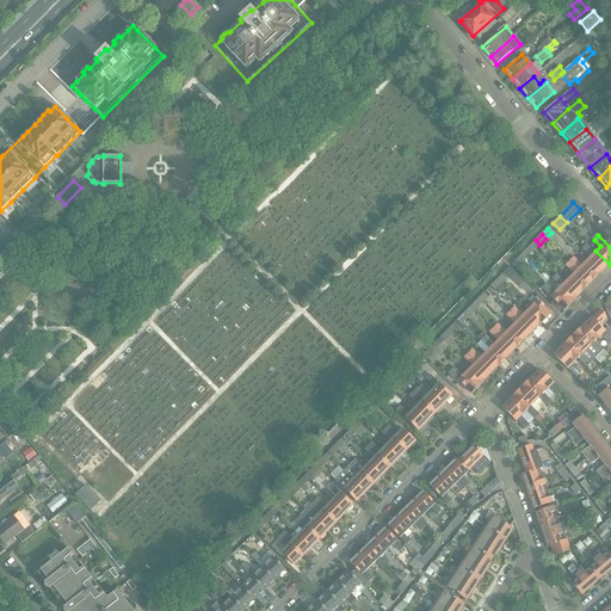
[(610,265),(596,251),(594,252),(586,242),(581,247),(591,255),(587,260),(599,273),(608,265),(608,266),(610,265)]
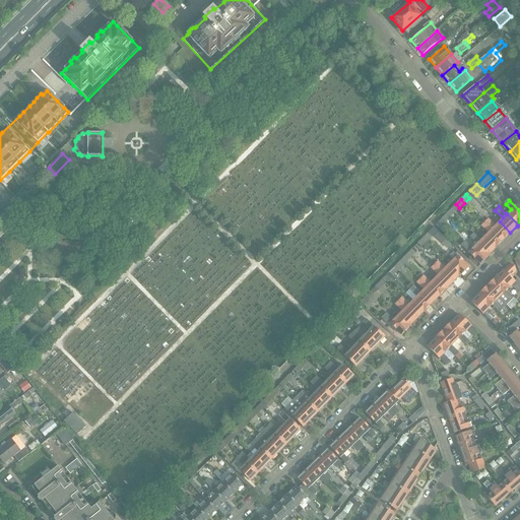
[(451,217),(456,212),(452,208),(447,213),(451,217)]
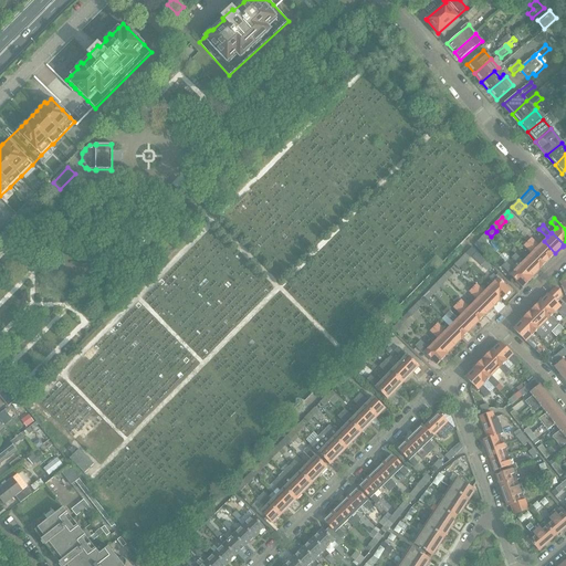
[(485,242),(491,237),(486,232),(481,238),(485,242)]
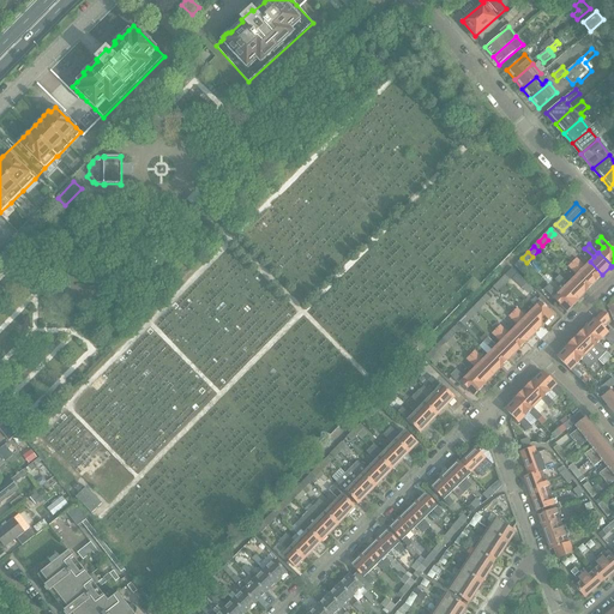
[(602,275),(590,262),(584,268),(571,254),(567,258),(571,262),(594,284),(602,275)]
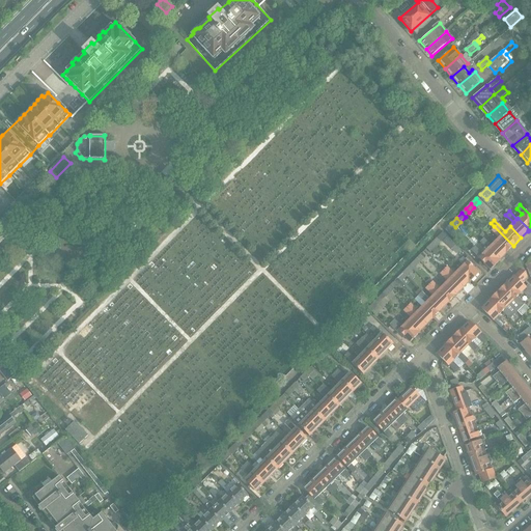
[(505,253),(513,246),(494,226),(491,229),(499,238),(495,242),(505,253)]
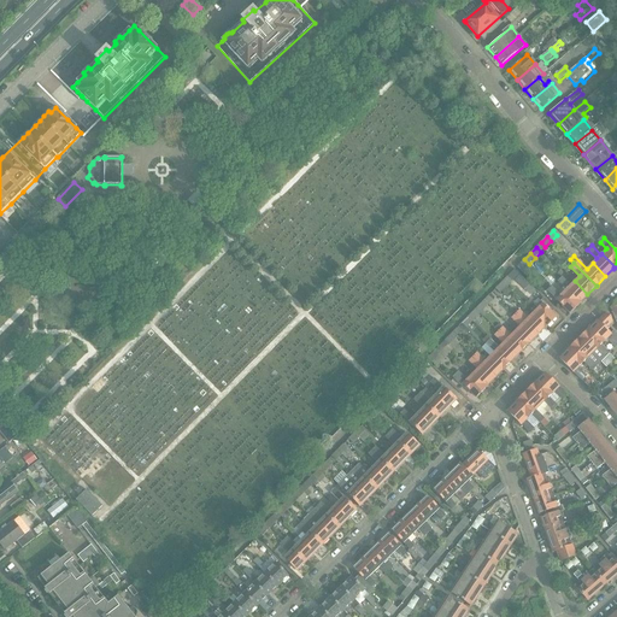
[(587,294),(575,281),(570,286),(560,276),(557,280),(566,289),(580,303),(581,303),(580,301),(587,294)]
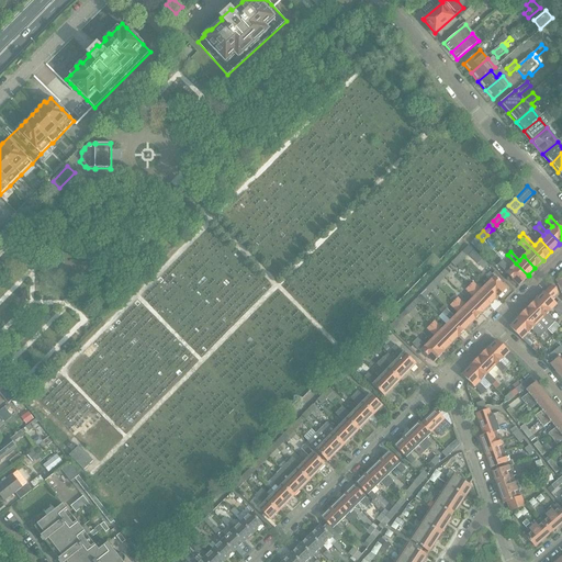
[(461,261),(467,256),(462,253),(457,258),(461,261)]
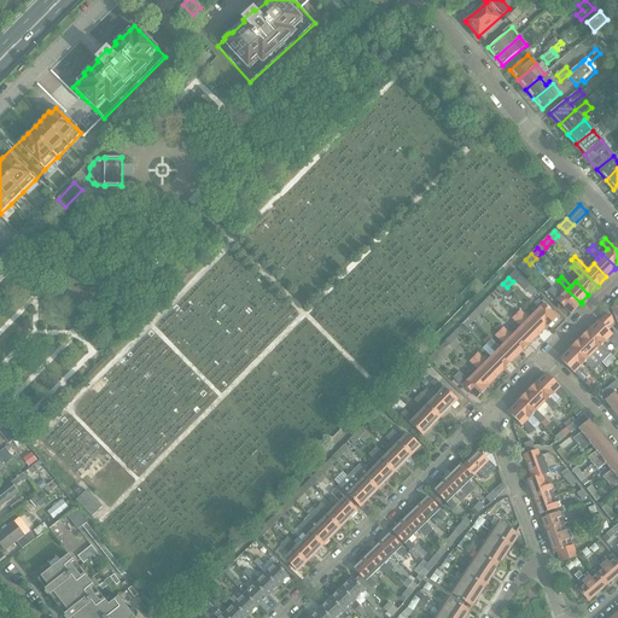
[(501,293),(507,287),(502,284),(496,290),(501,293)]
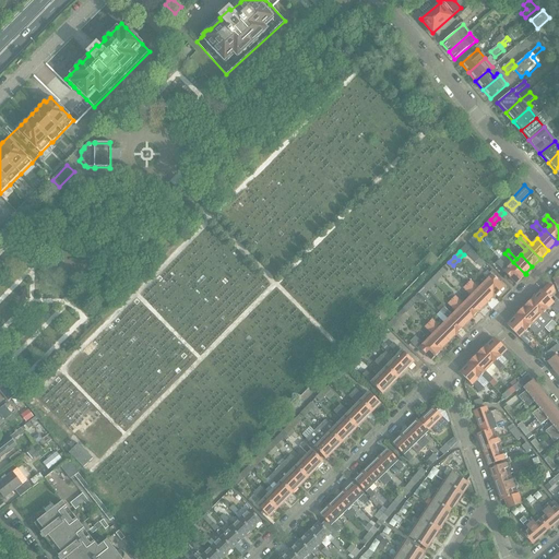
[(525,274),(513,262),(508,268),(501,262),(498,265),(516,284),(525,274)]
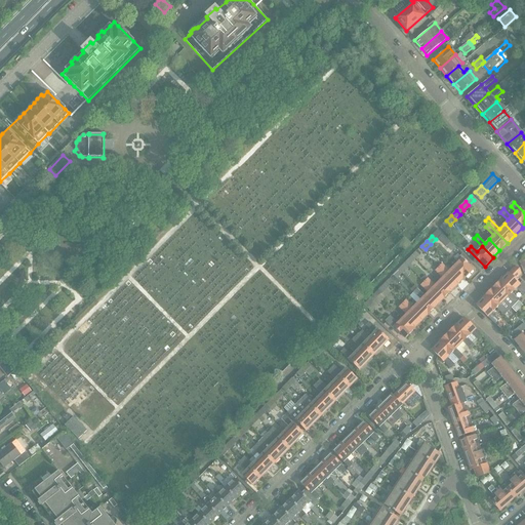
[(415,259),(420,254),(417,250),(412,255),(415,259)]
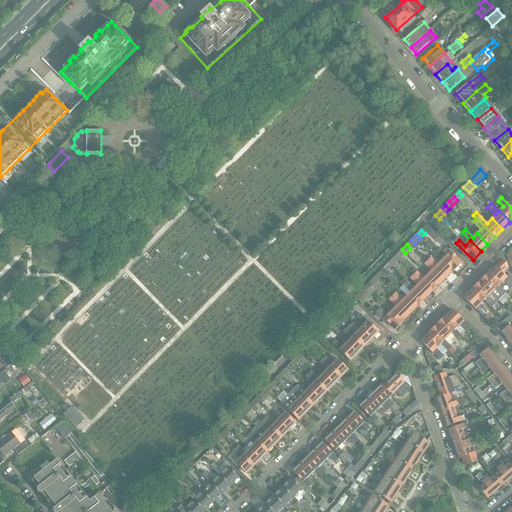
[(454,271),(461,263),(444,246),(441,249),(446,255),(442,259),(454,271)]
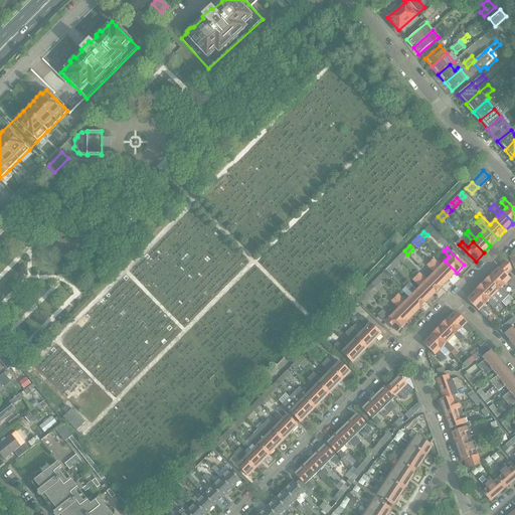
[(403,260),(407,254),(404,250),(399,256),(403,260)]
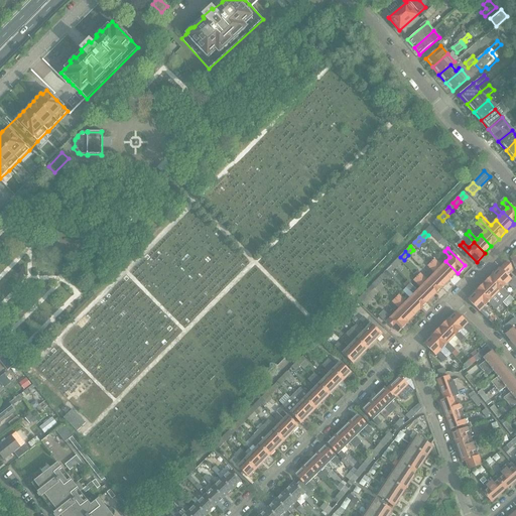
[(458,273),(445,261),(441,266),(433,258),(430,261),(449,280),(456,273),(457,274),(458,273)]
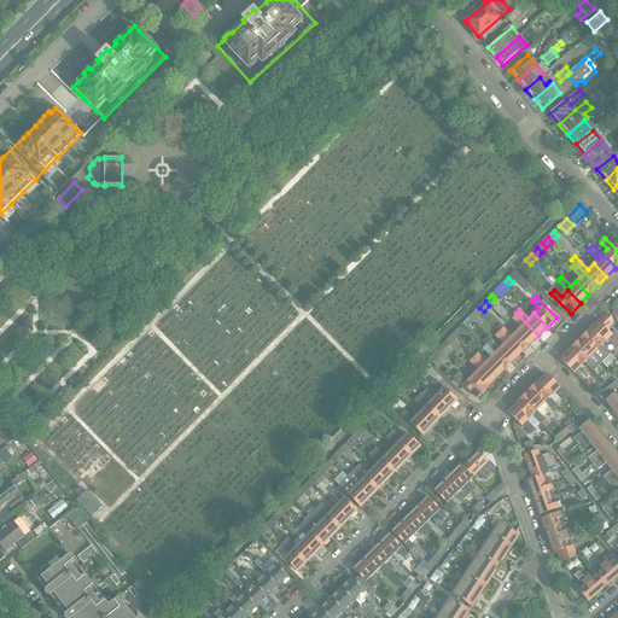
[(473,322),(479,316),(474,312),(468,319),(473,322)]
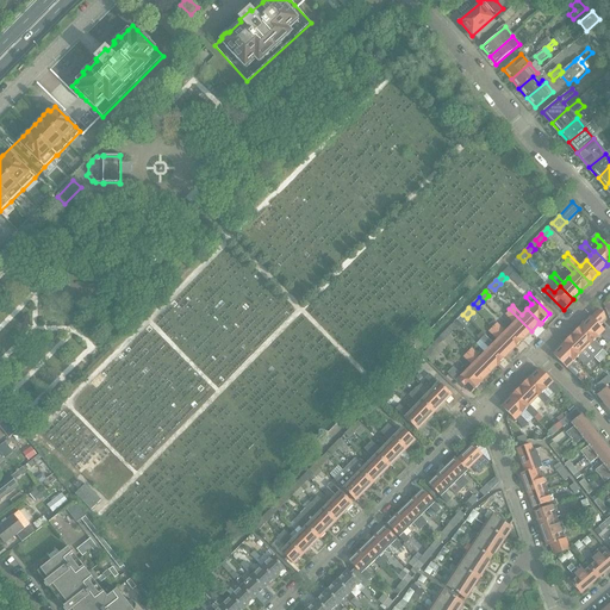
[(523,340),(531,331),(509,309),(504,312),(514,322),(510,327),(523,340)]
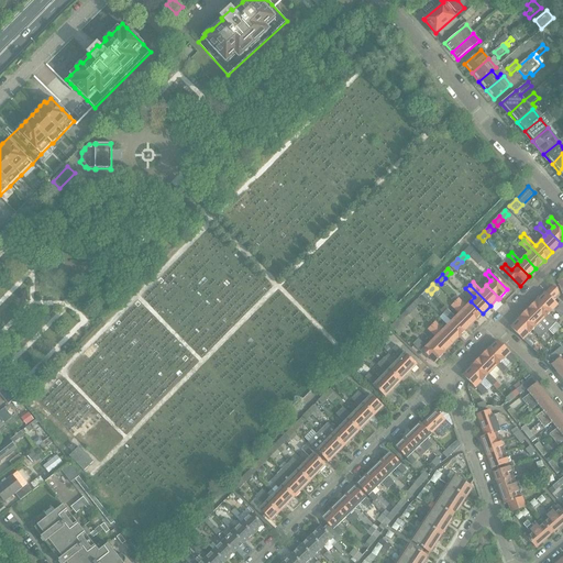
[(555,288),(552,287),(551,287),(544,294),(544,293),(534,302),(548,316),(552,310),(560,317),(560,316),(562,318),(562,316),(562,305),(560,302),(556,305),(553,301),(555,299),(554,298),(558,294),(555,288)]
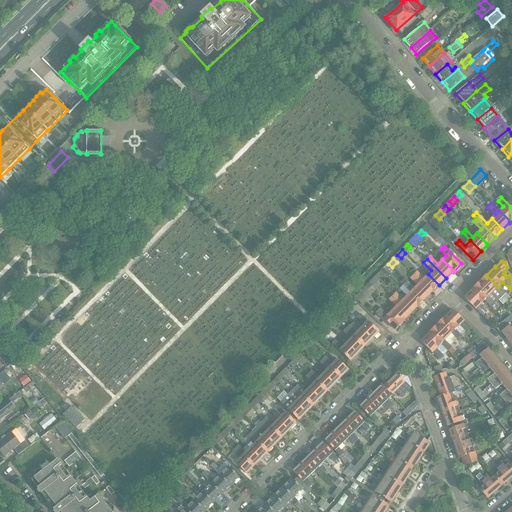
[(387,272),(392,267),(388,264),(383,269),(387,272)]
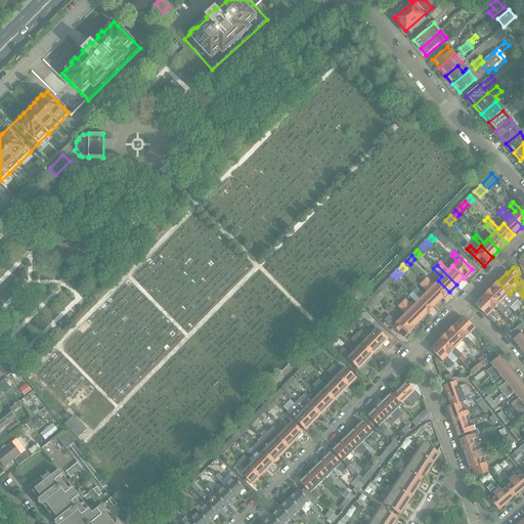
[(449,292),(438,280),(433,285),(425,276),(422,279),(441,299),(449,292)]
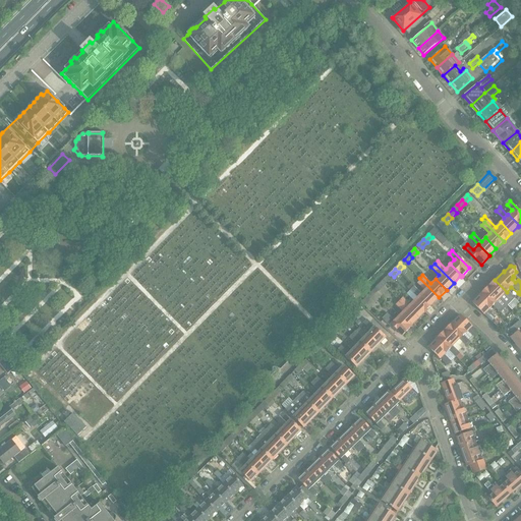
[(384,286),(389,281),(386,278),(381,283),(384,286)]
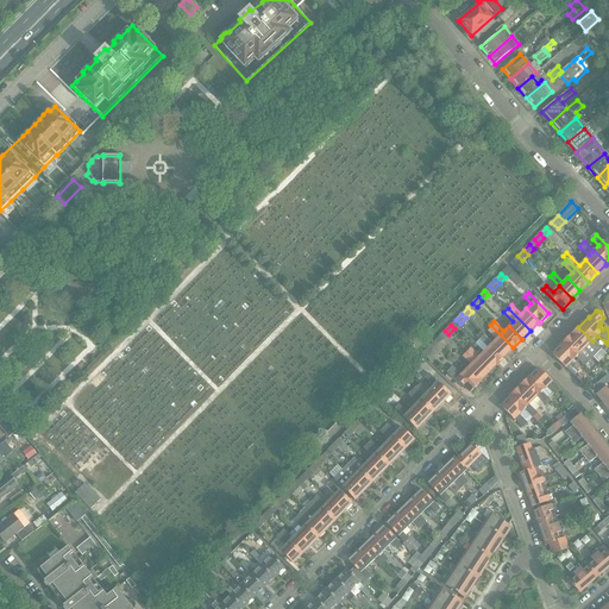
[(504,357),(513,347),(490,325),(487,328),(496,338),(491,344),(504,357)]
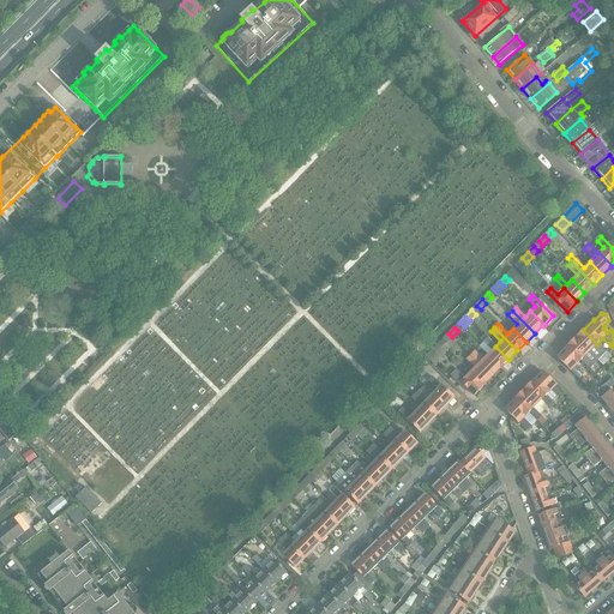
[(597,344),(583,330),(575,338),(597,361),(606,353),(597,344)]
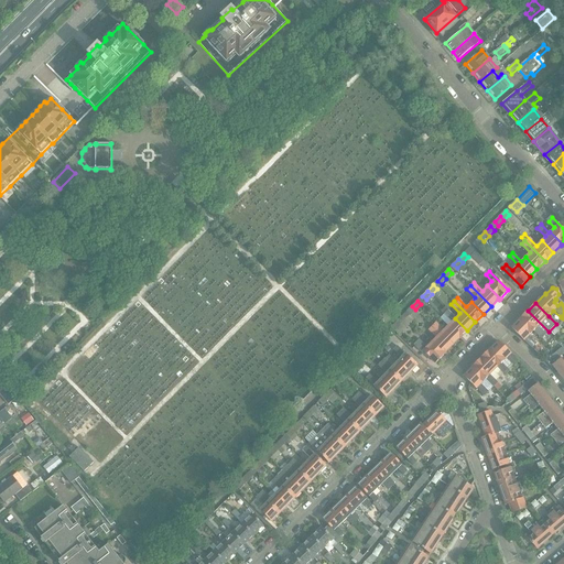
[(411,316),(415,310),(412,306),(407,312),(411,316)]
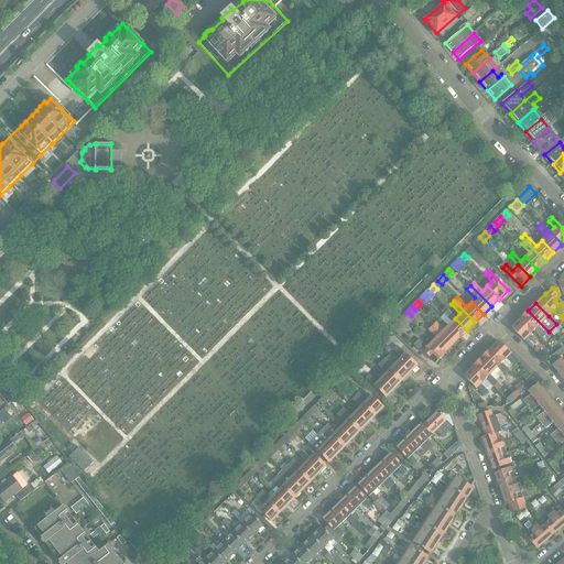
[(467,331),(455,318),(446,310),(443,313),(452,322),(447,325),(459,337),(467,331)]
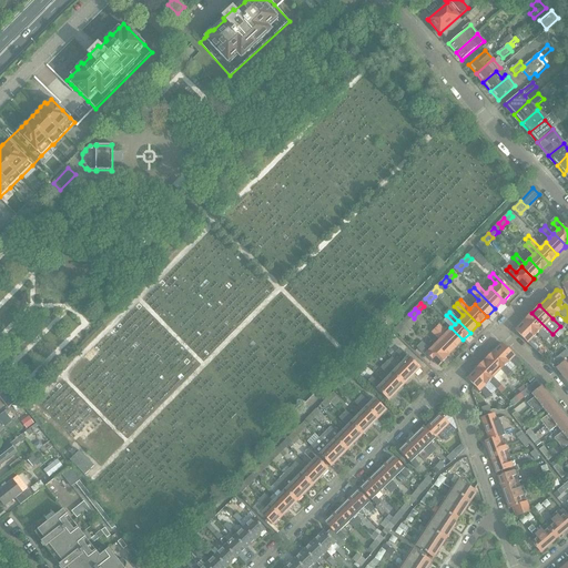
[(553,334),(531,313),(524,321),(536,334),(545,342),(553,334)]
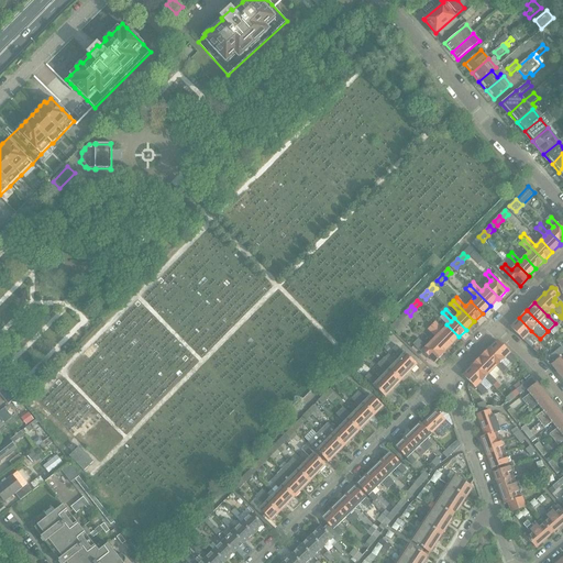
[(394,331),(407,318),(403,315),(390,328),(394,331)]
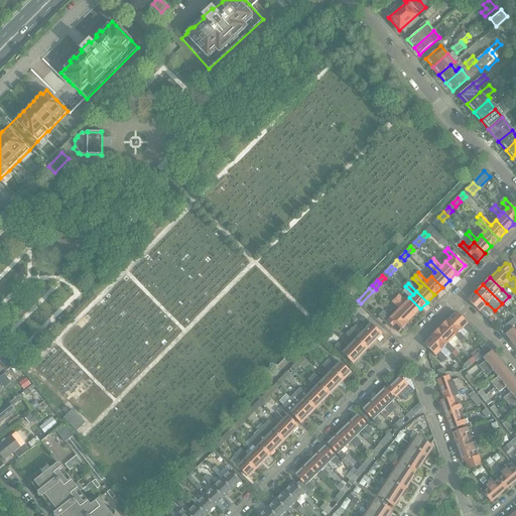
[(487,303),(476,291),(468,300),(485,317),(487,319),(490,315),(483,308),(487,303)]
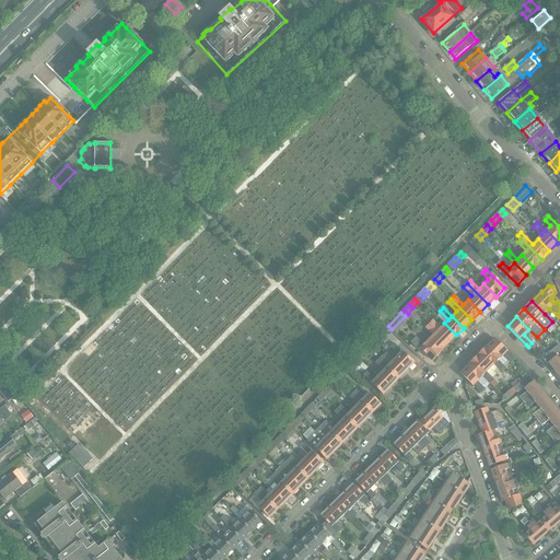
[(456,335),(444,323),(440,328),(431,319),(427,324),(447,343),(456,335)]
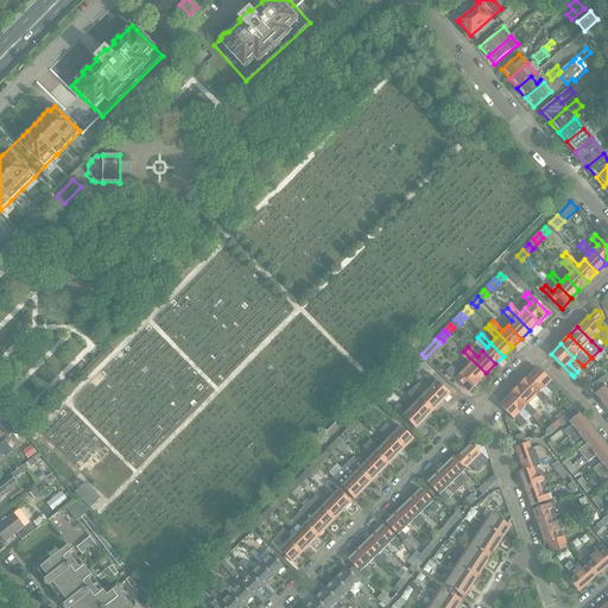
[(479,381),(486,373),(463,352),(461,354),(470,363),(464,369),(479,384),(480,381),(479,381)]
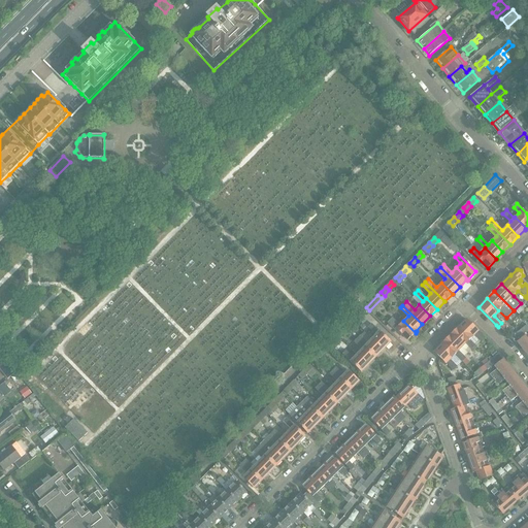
[(356,324),(361,319),(358,316),(353,321),(356,324)]
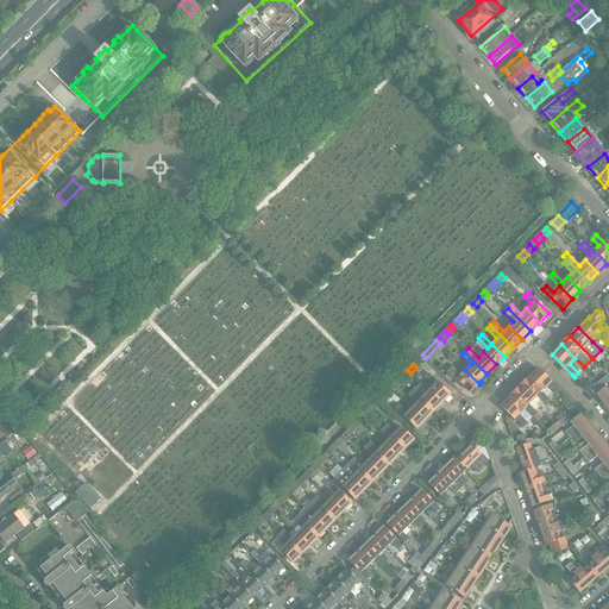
[(479,384),(465,370),(460,375),(453,368),(450,372),(470,393),(479,384)]
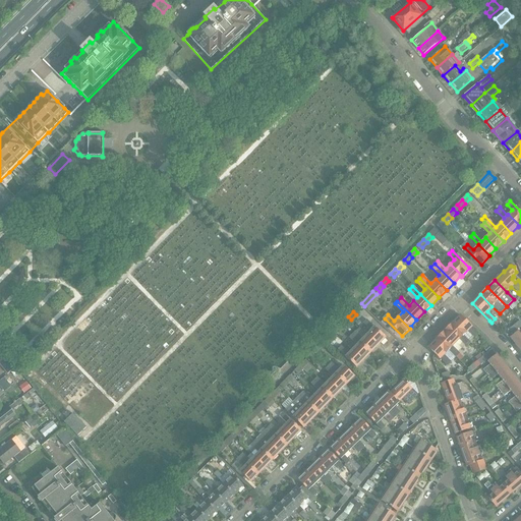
[(475,339),(478,335),(479,335),(460,315),(452,325),(463,336),(468,331),(475,339)]
